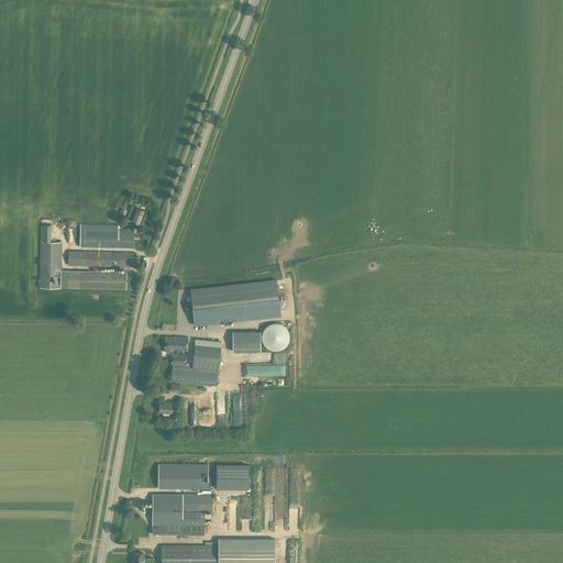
[(131,221),(139,223),(144,210),(138,208),(132,206),(127,219),(131,220),(131,221)]
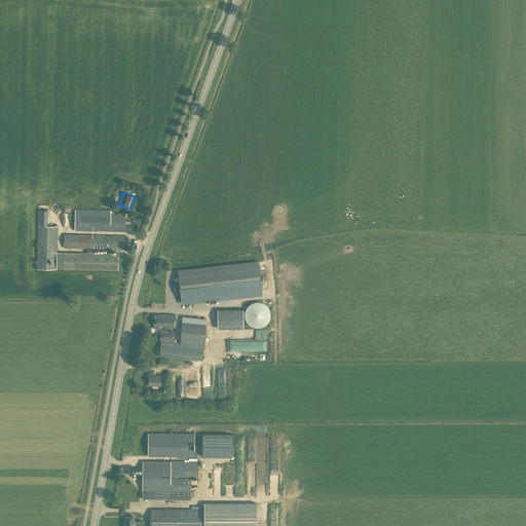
[(75,209),(74,230),(101,231),(110,231),(124,231),(125,214),(111,214),(111,210),(75,209)]
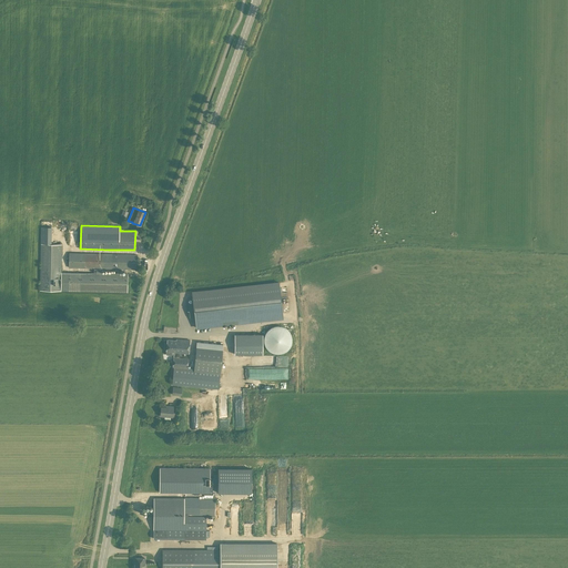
[(61,273),(61,244),(40,244),(40,291),(60,291),(61,273)]
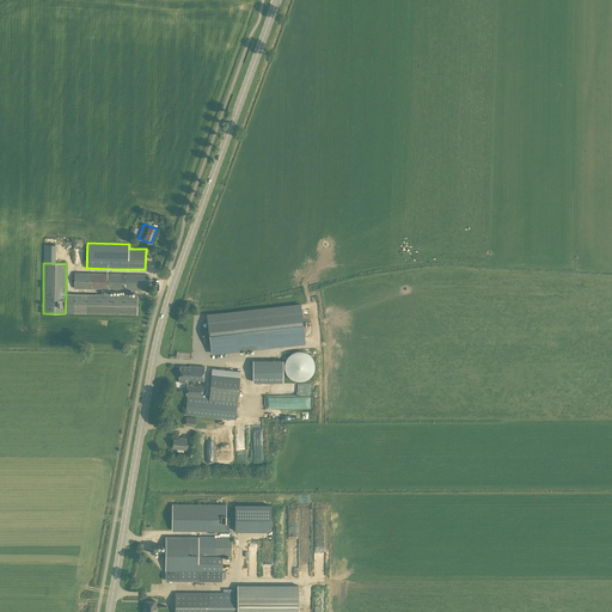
[(126,274),(121,274),(91,273),(74,273),(74,288),(91,288),(103,289),(103,294),(87,294),(74,294),(66,294),(65,313),(73,313),(86,313),(136,314),(138,301),(138,295),(109,294),(109,289),(120,289),(126,289),(146,289),(147,275),(126,274)]
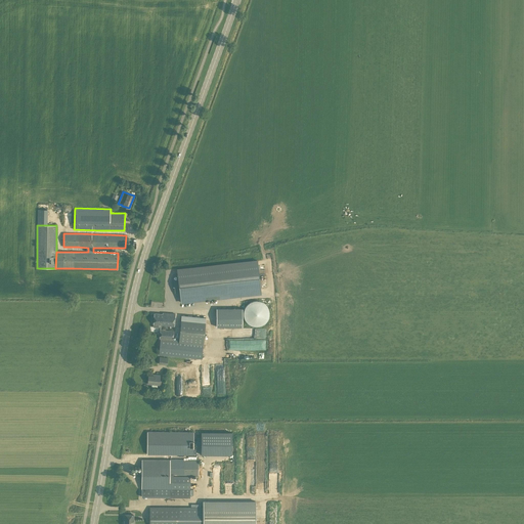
[(261,293),(257,261),(177,269),(178,279),(174,279),(175,293),(180,293),(181,302),(261,293)]
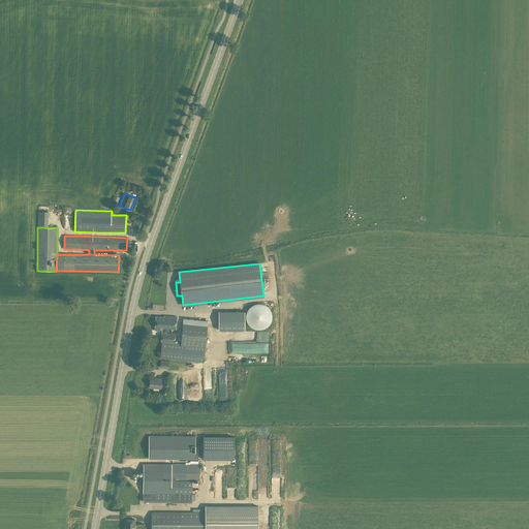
[(272,318),(272,317),(272,315),(272,314),(272,313),(271,311),(270,310),(270,309),(269,308),(268,307),(267,306),(266,306),(265,305),(262,304),(261,304),(260,304),(258,304),(257,304),(256,304),(255,304),(253,305),(252,306),(251,306),(250,307),(249,308),(248,309),(247,310),(247,311),(246,313),(246,314),(246,315),(246,317),(246,318),(246,319),(246,320),(247,322),(247,323),(248,324),(249,325),(250,327),(251,328),(252,329),(253,329),(255,330),(256,330),(257,330),(258,330),(260,330),(261,330),(262,330),(265,329),(266,329),(267,328),(268,327),(269,325),(270,324),(270,323),(271,322),(272,320),(272,319),(272,318)]
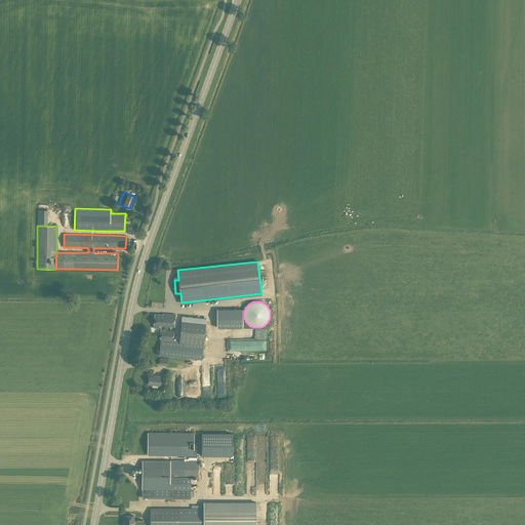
[(217,308),(217,327),(243,327),(243,309),(217,308)]
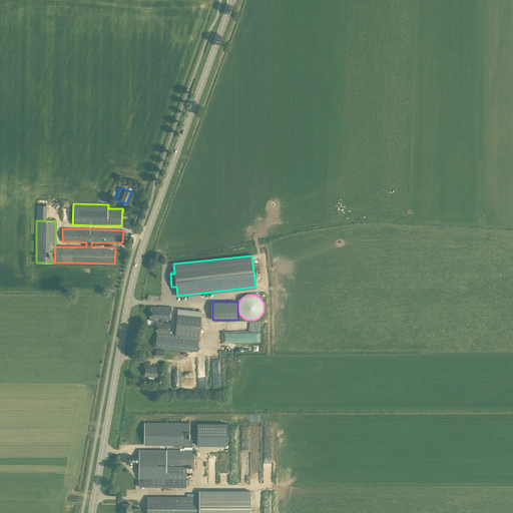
[(159,307),(159,308),(151,307),(150,317),(149,320),(150,321),(154,321),(157,321),(156,331),(169,332),(170,324),(161,323),(162,319),(166,320),(165,323),(170,323),(171,308),(159,307)]
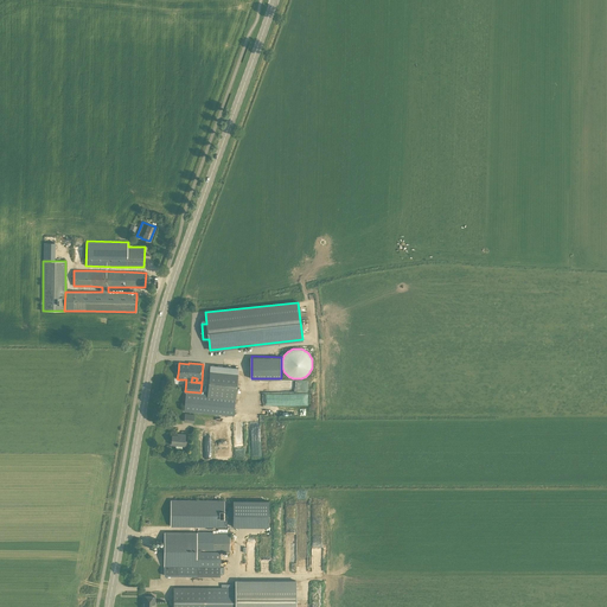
[(184,411),(234,416),(237,376),(210,374),(208,395),(186,393),(184,411)]
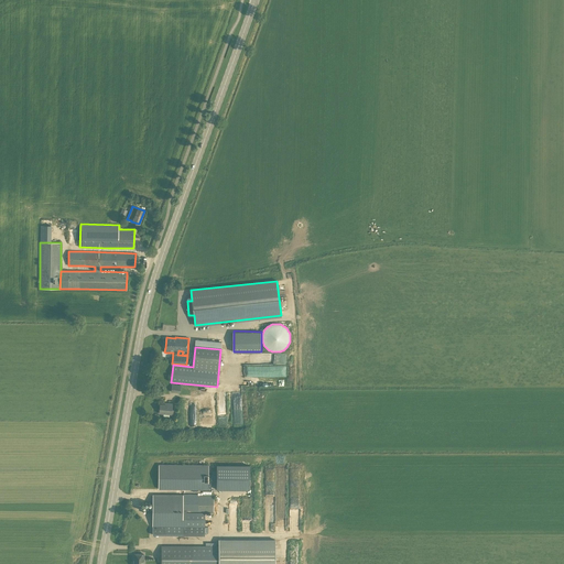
[(246,377),(284,376),(284,365),(246,365),(246,377)]
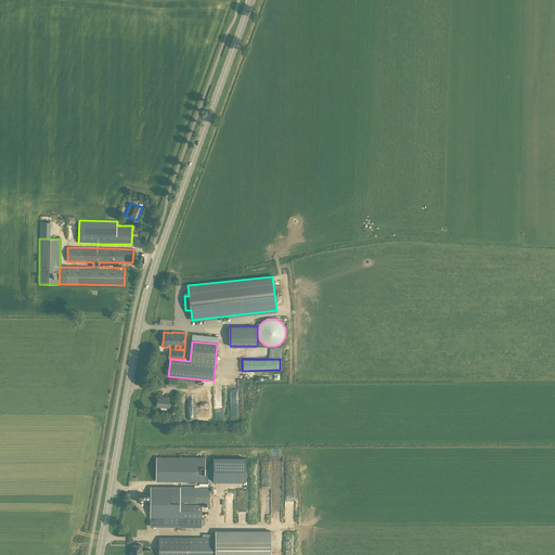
[(156,407),(168,408),(169,397),(165,397),(164,399),(157,398),(156,407)]
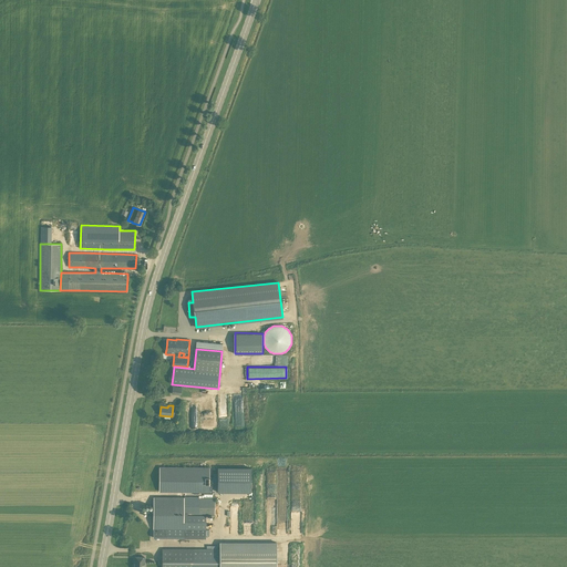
[(218,492),(251,492),(251,466),(218,466),(218,492)]
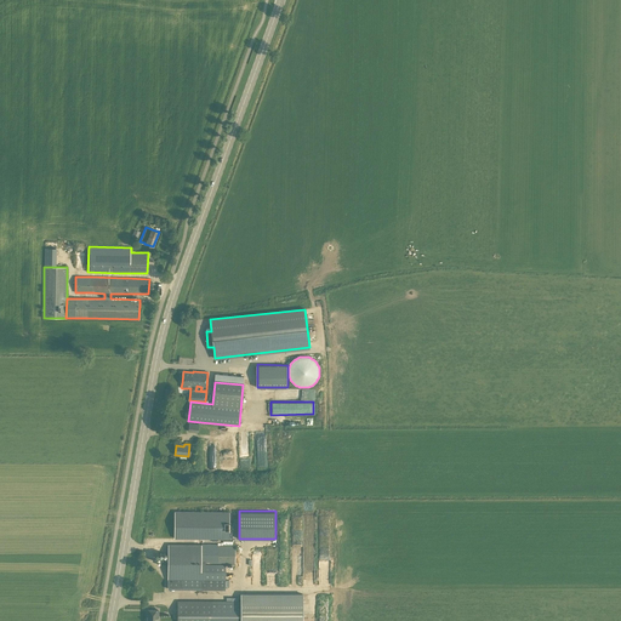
[(175,539),(229,539),(229,512),(175,512),(175,539)]
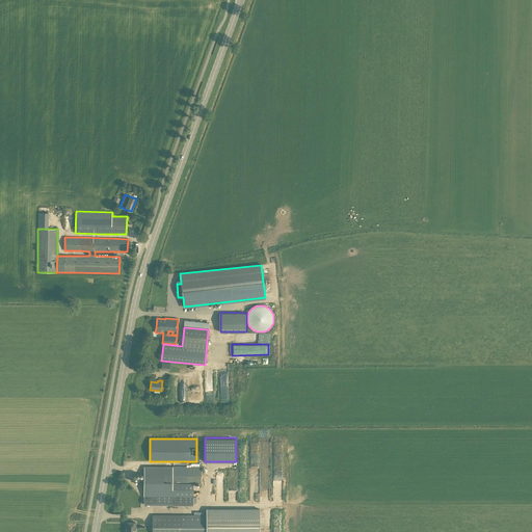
[(182,483),(202,483),(202,467),(144,467),(144,477),(137,477),(136,483),(143,483),(143,504),(193,505),(193,497),(181,497),(182,483)]
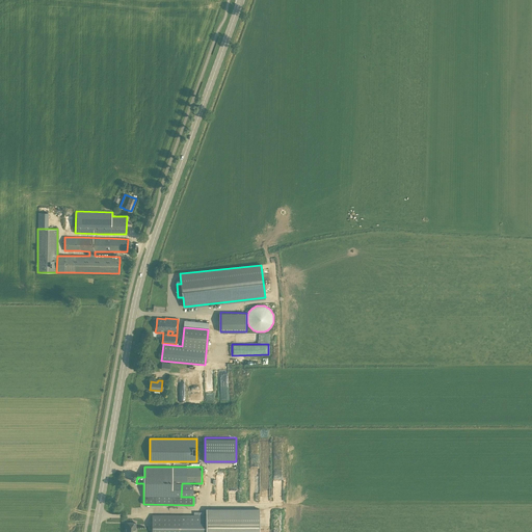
[(204,531),(204,514),(152,514),(151,531),(204,531)]
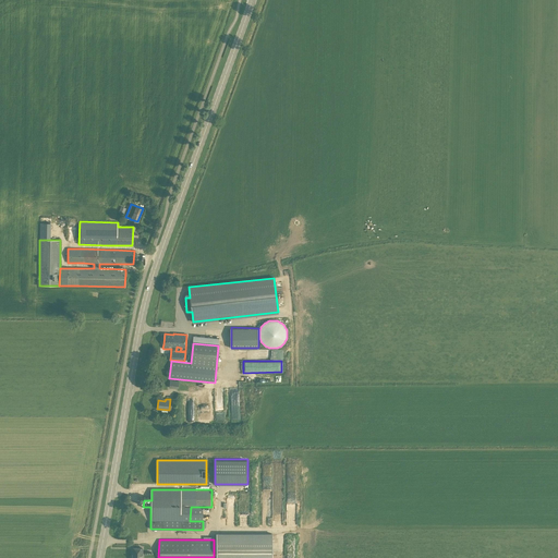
[(142,557),(142,548),(132,547),(131,557),(142,557)]
